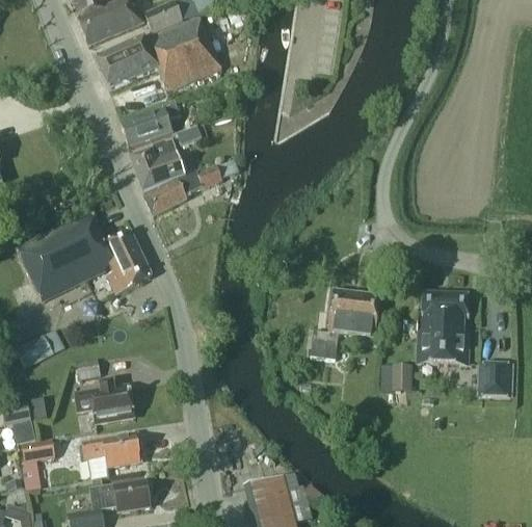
[(69,0),(76,17),(101,6),(114,0),(69,0)]
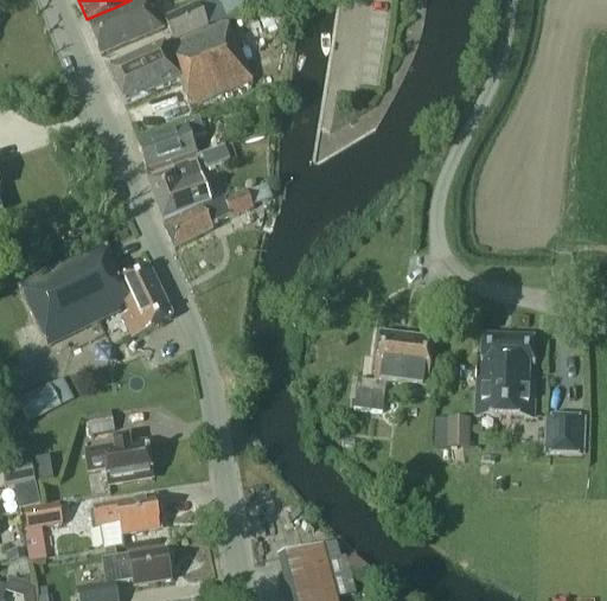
[(167,23),(172,37),(208,24),(206,20),(222,16),(217,0),(203,0),(199,1),(199,0),(196,0),(158,17),(152,0),(139,0),(88,21),(100,51),(161,25),(167,23)]
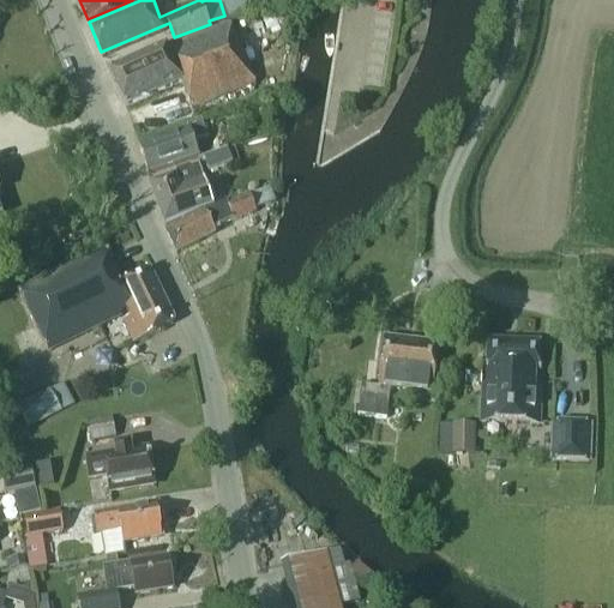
[(221,0),(224,13),(242,8),(240,0),(221,0)]
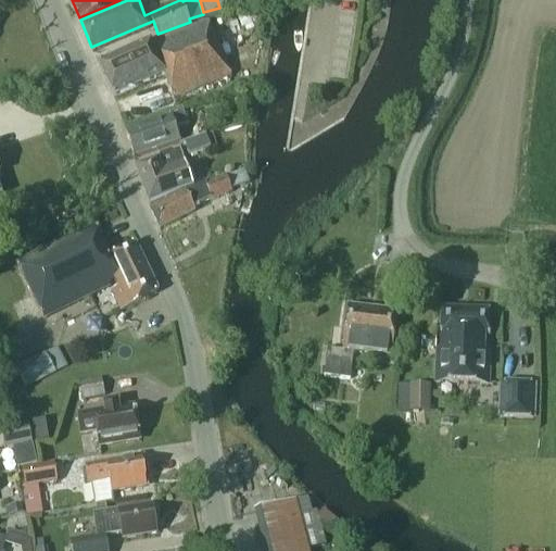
[(190,22),(158,34),(150,38),(149,36),(98,60),(113,91),(164,70),(173,92),(229,71),(206,15),(190,22)]
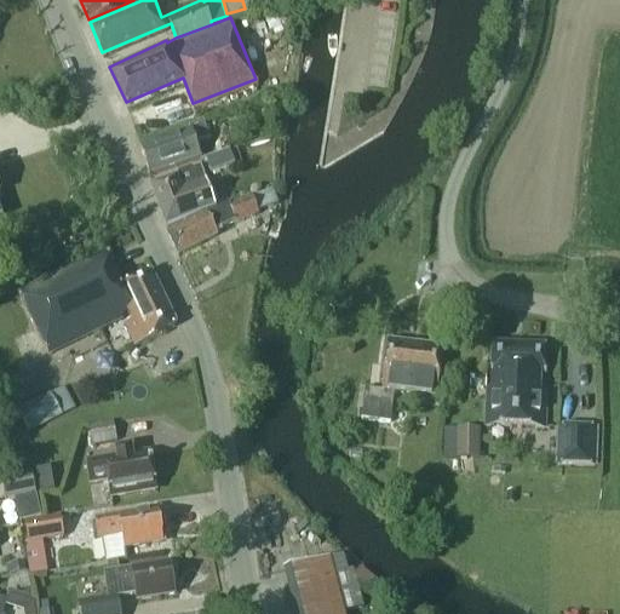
[(194,138),(207,133),(201,116),(188,121),(189,125),(139,142),(149,170),(200,153),(194,138)]
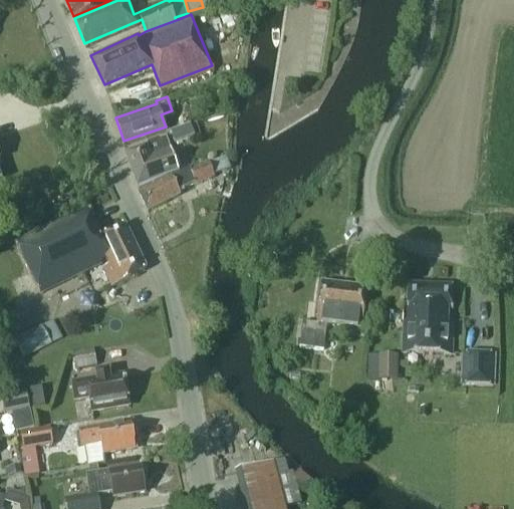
[(197,117),(171,125),(175,140),(201,131),(197,117)]
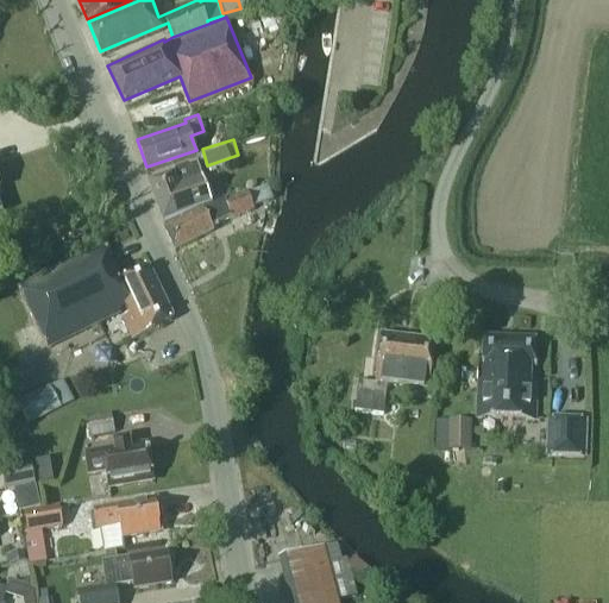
[(148,178),(164,223),(211,201),(195,158),(189,161),(188,158),(173,164),(174,168),(148,178)]
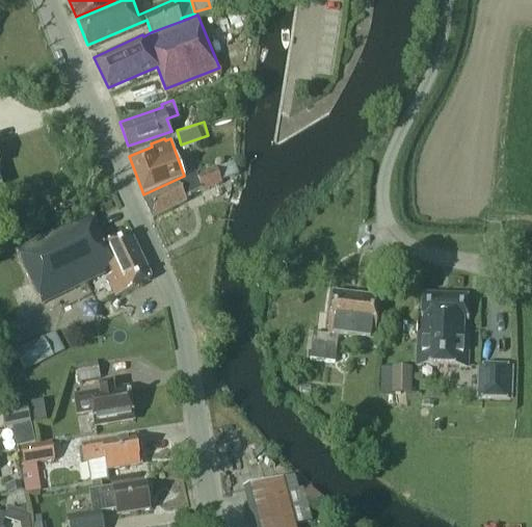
[(234,158),(215,165),(221,178),(239,170),(234,158)]
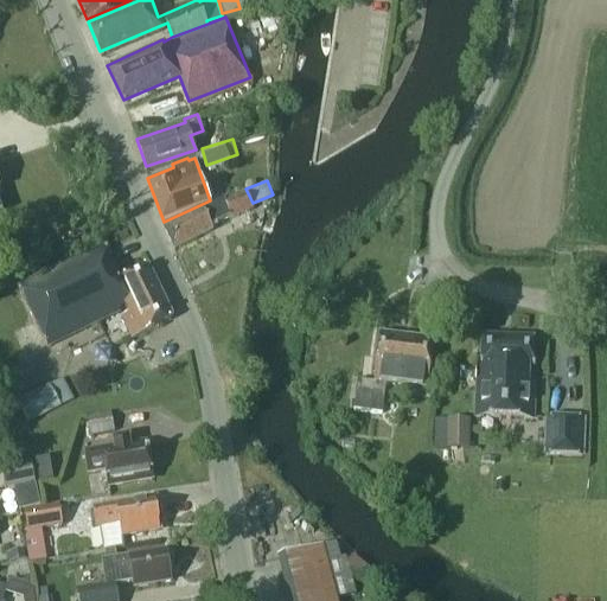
[(210,200),(164,222),(173,243),(212,224),(210,219),(230,211),(230,213),(253,204),(243,186),(210,200)]
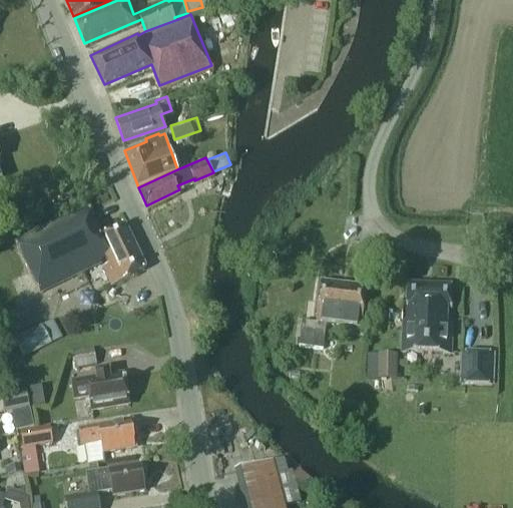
[(124,221),(102,231),(87,201),(14,236),(39,289),(99,259),(97,257),(104,252),(108,261),(101,264),(110,283),(145,265),(124,221)]
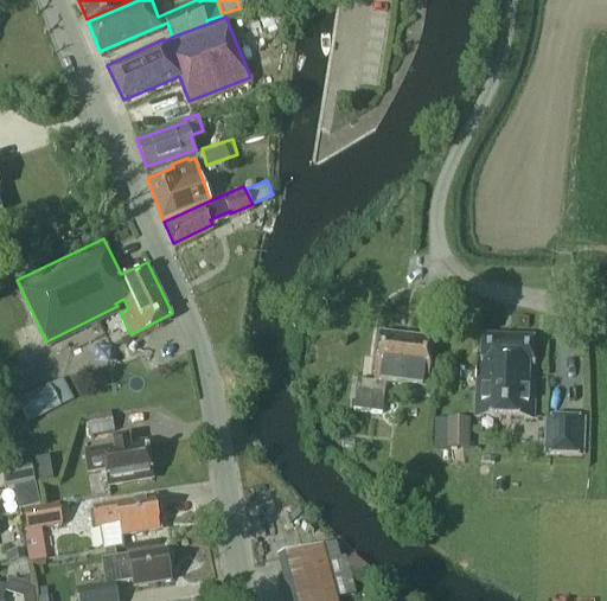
[(426,383),(432,337),(379,331),(374,377),(351,375),(347,404),(381,408),(384,378),(426,383)]
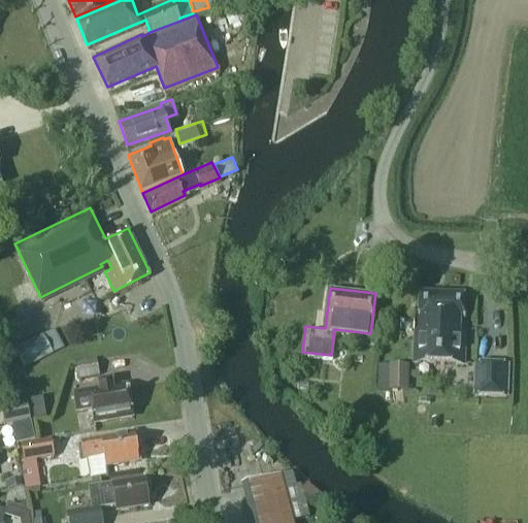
[(463,316),(464,290),(419,289),(418,314),(423,315),(422,332),(417,332),(416,360),(461,362),(466,362),(467,329),(459,329),(460,316),(463,316)]
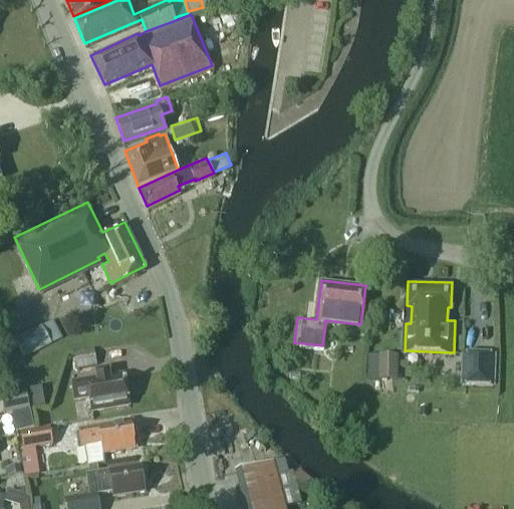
[(389,316),(403,317),(404,308),(390,308),(389,316)]
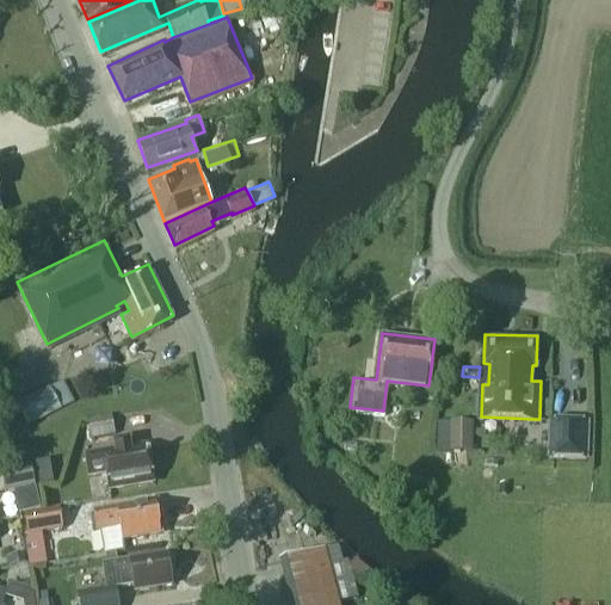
[(49,382),(16,400),(26,423),(61,405),(49,382)]
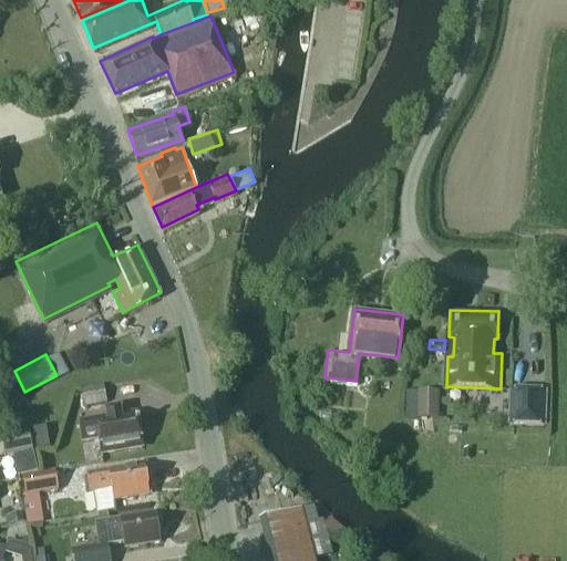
[(82,384),(85,403),(107,400),(104,381),(82,384)]
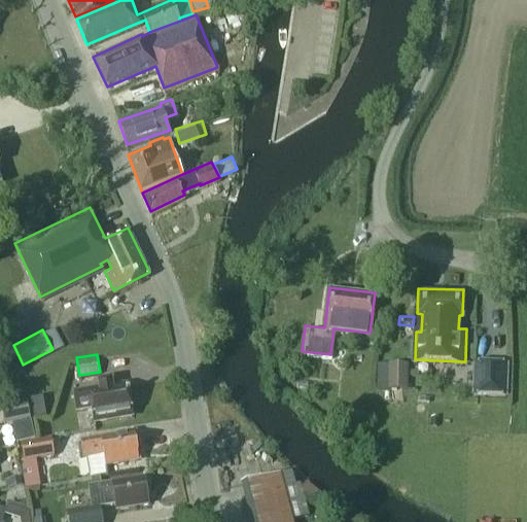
[(13,377),(25,371),(19,358),(7,364),(13,377)]
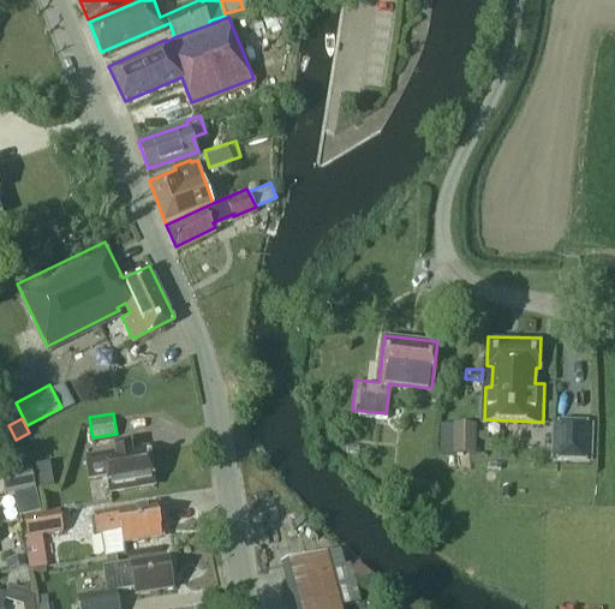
[(453,451),(475,452),(475,421),(454,421),(441,419),(440,451),(453,451)]
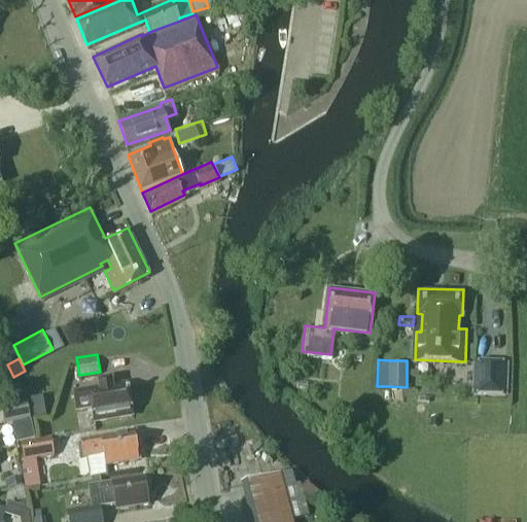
[(506,360),(475,359),(473,391),(505,392),(506,360)]
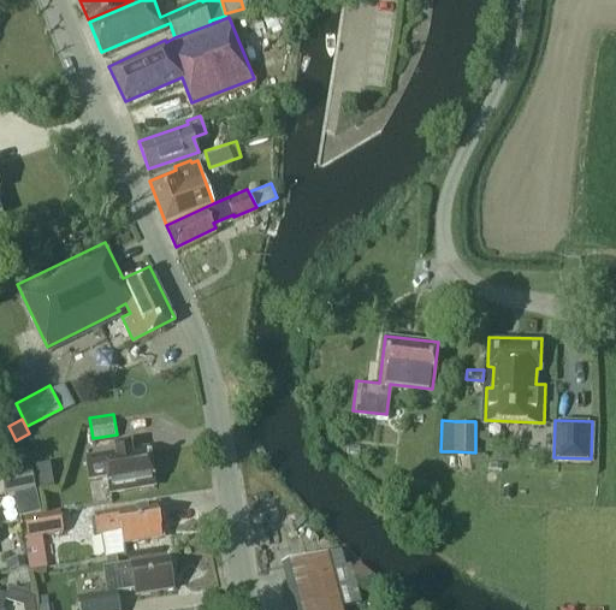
[(153,479),(155,479),(150,455),(148,455),(147,445),(129,449),(128,442),(114,444),(116,449),(86,454),(88,475),(107,473),(110,489),(153,481),(153,479)]
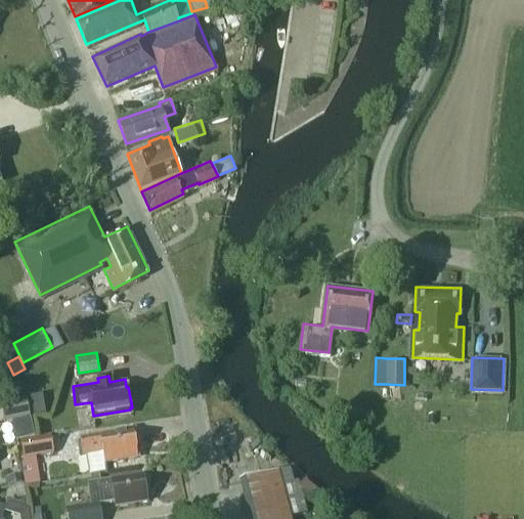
[(31,394),(34,415),(47,413),(43,392),(31,394)]
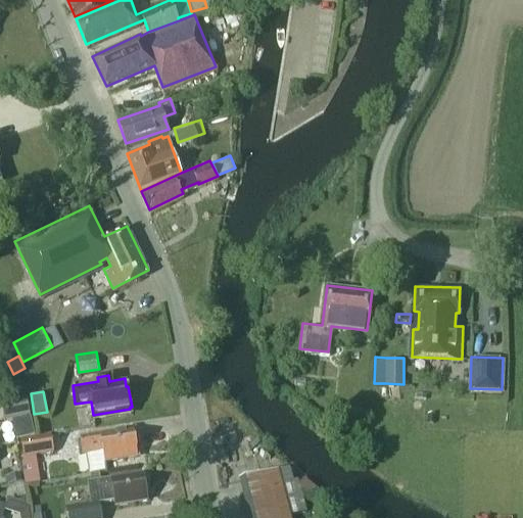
[(16,435),(35,431),(27,395),(0,401),(0,402),(4,418),(12,416),(16,435)]
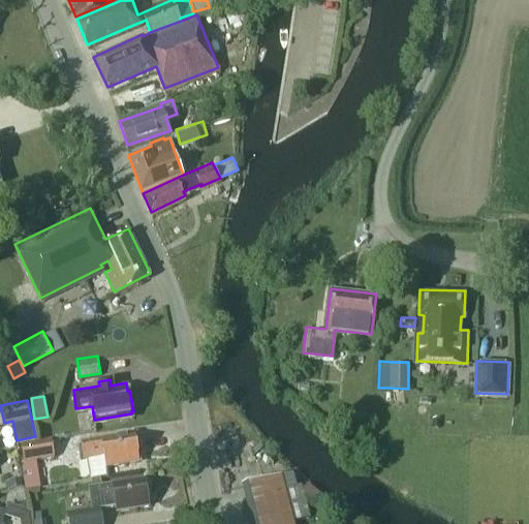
[(104,462),(137,457),(137,455),(136,455),(136,452),(138,452),(137,442),(135,442),(133,431),(117,434),(117,432),(80,438),(83,455),(91,454),(94,473),(106,471),(104,462)]
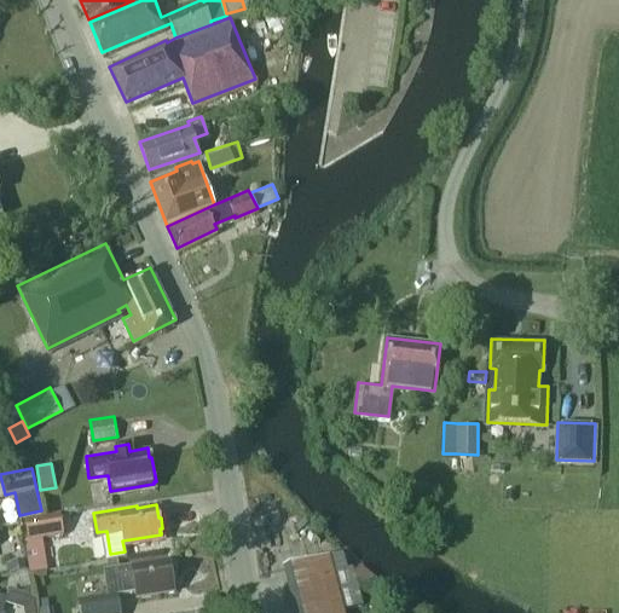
[(61,509),(24,515),(28,537),(64,532),(61,509)]
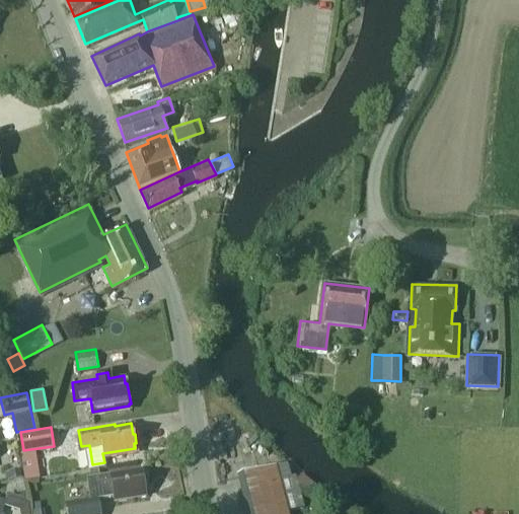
[(288,460),(275,464),(242,472),(253,513),(288,513),(286,508),(303,503),(296,473),(291,474),(288,460)]
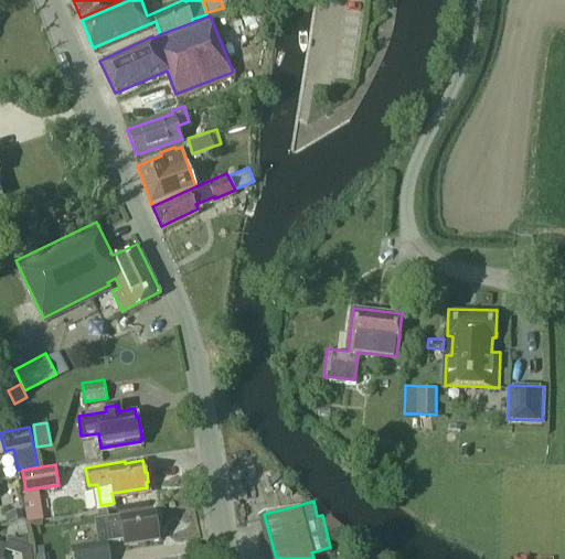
[(22,507),(8,511),(10,519),(24,517),(22,507)]
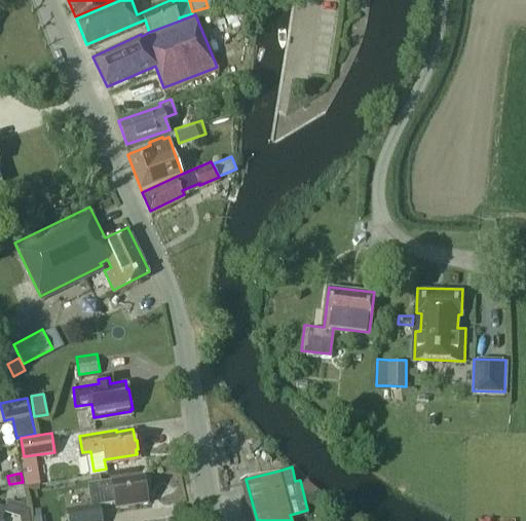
[(115,505),(146,499),(142,474),(87,483),(90,503),(65,507),(67,520),(101,520),(99,503),(114,499),(115,505)]
